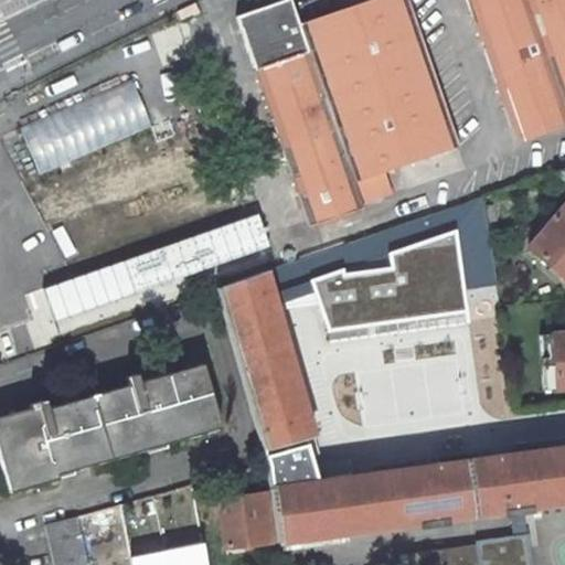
[(379,177),(462,147),(411,0),(369,0),(301,23),(294,0),(286,0),(240,17),(312,227),(366,209),(364,204),(386,196),(379,177)]
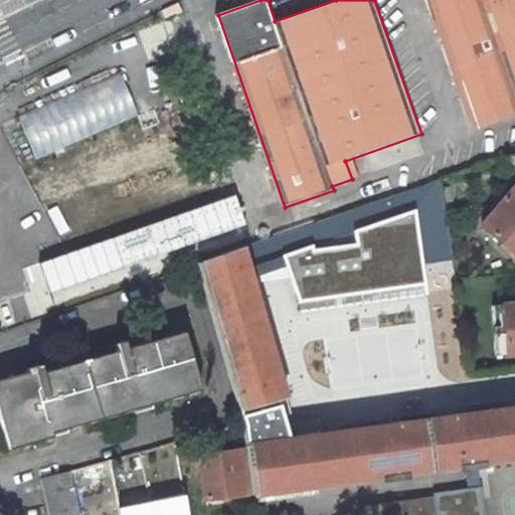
[(514,0),(428,0),(480,130),(514,117),(514,0)]
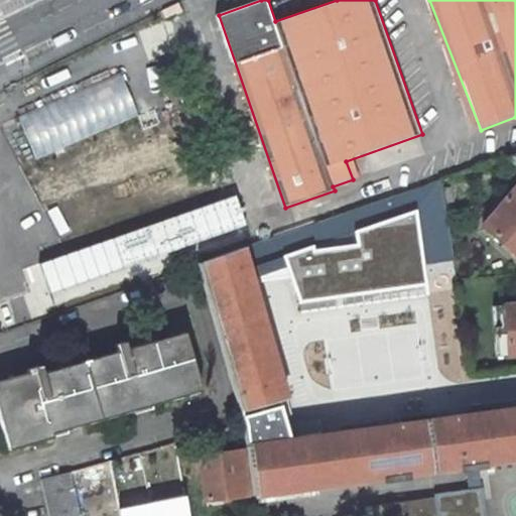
[(162,11),(165,18),(175,13),(176,14),(182,12),(177,3),(162,11)]
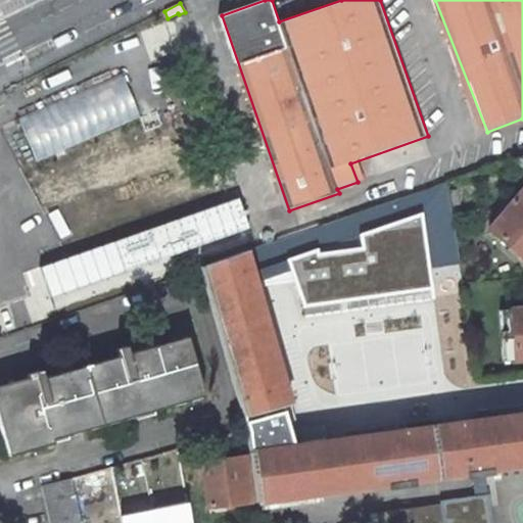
[(37,161),(141,120),(124,76),(19,117),(37,161)]
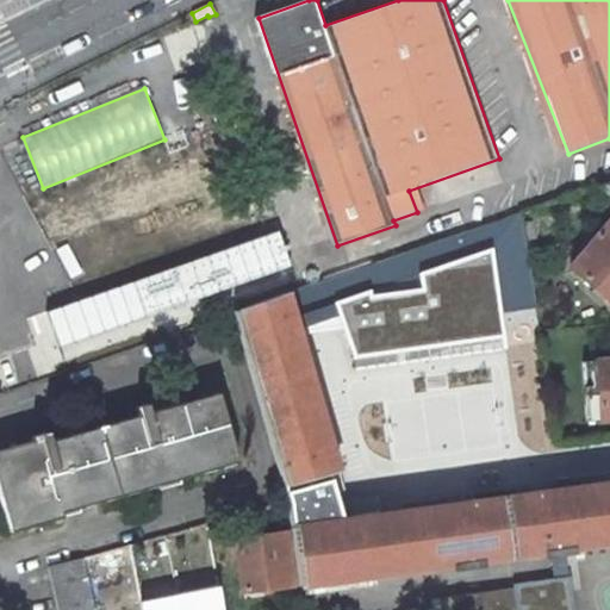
[(609,181),(598,186),(609,195),(609,181)]
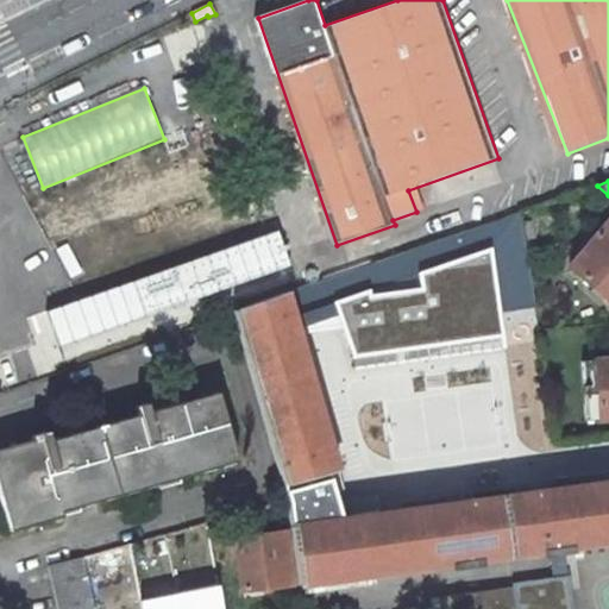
[(534,307),(518,213),(286,293),(293,318),(334,306),(343,330),(352,358),(469,341),(465,318),(497,313),(534,307)]
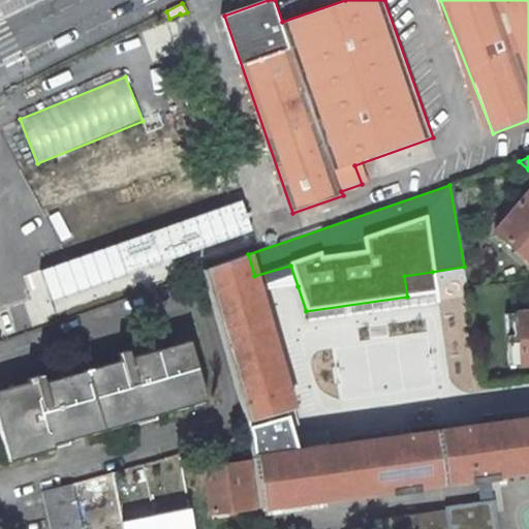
[(528,262),(528,191),(494,232),(528,262)]
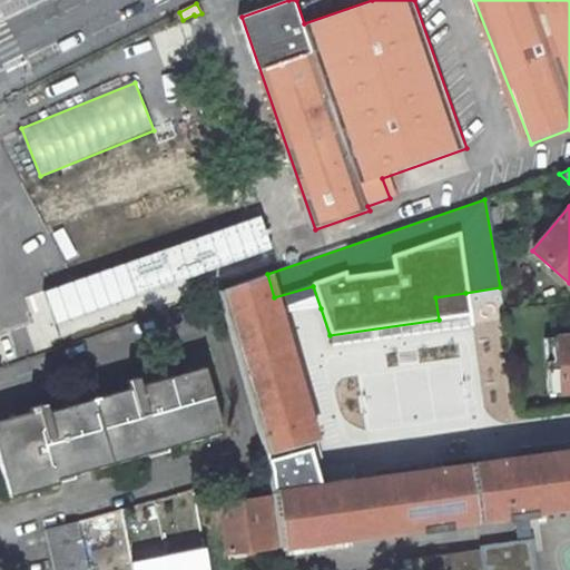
[(261,215),(45,292),(57,325),(273,248),(261,215)]
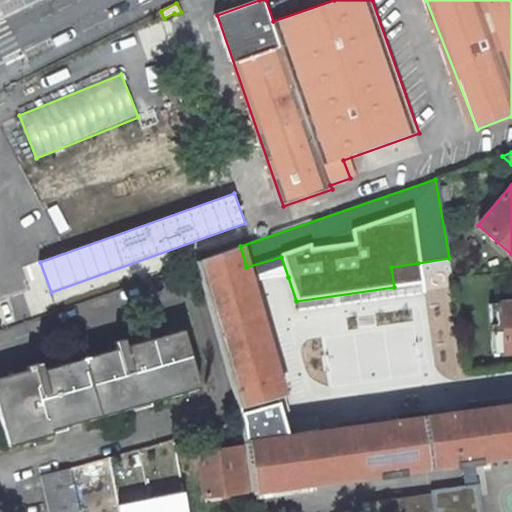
[(240,246),(196,261),(242,419),(245,442),(286,437),(275,396),(283,394),(250,281),(246,267),(240,246)]
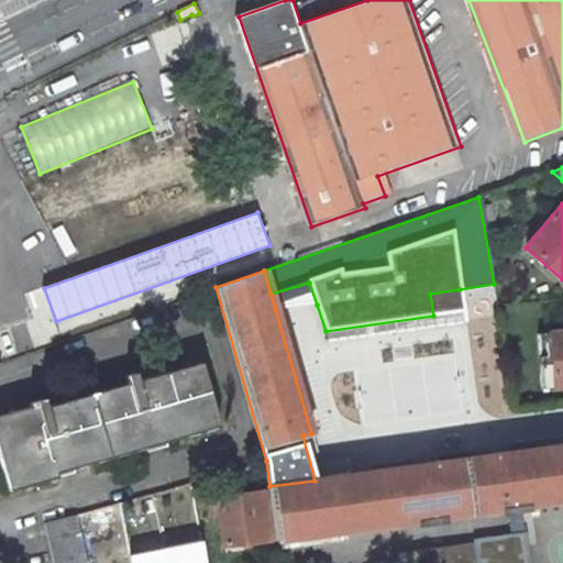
[(317,305),(309,283),(271,294),(275,309),(317,305)]
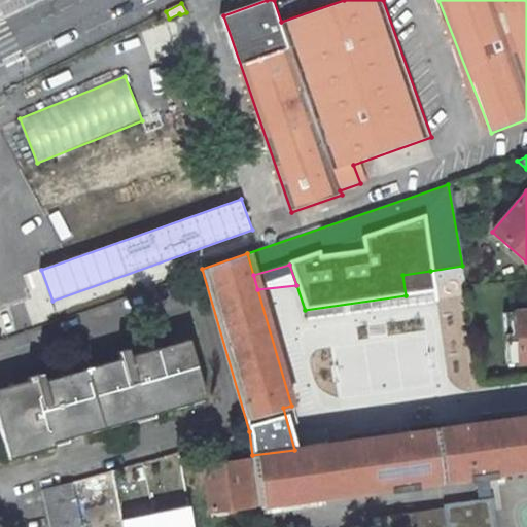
[(433,292),(430,271),(402,275),(406,295),(433,292)]
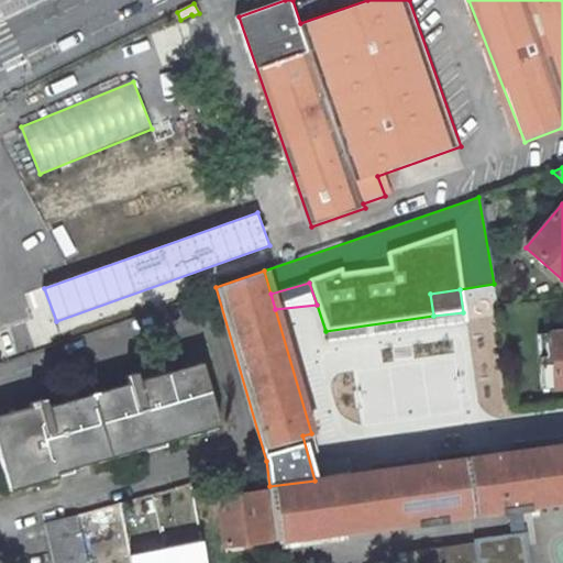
[(562,332),(537,334),(537,344),(551,343),(552,363),(539,364),(540,389),(562,387),(562,332)]
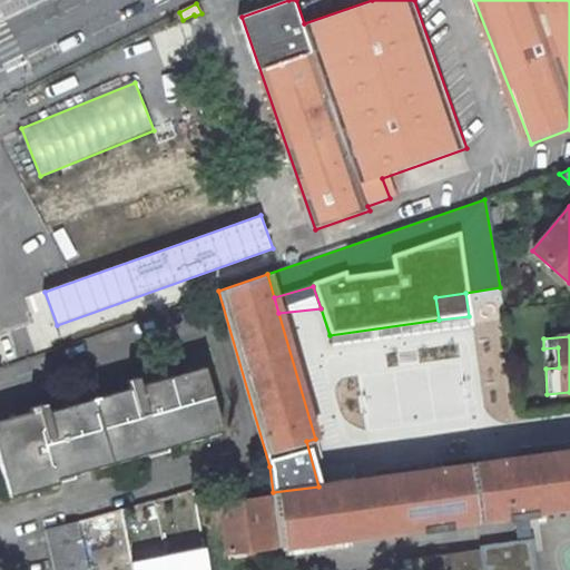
[(558,347),(543,349),(546,369),(559,367),(558,347)]
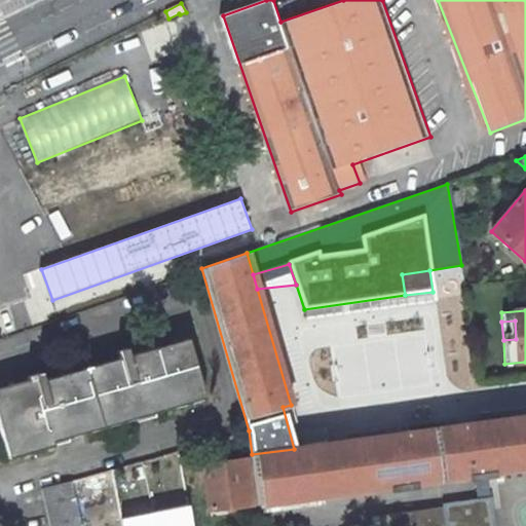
[(52,442),(204,399),(187,339),(128,357),(125,348),(117,350),(119,359),(43,381),(41,373),(28,377),(29,381),(0,388),(0,429),(3,442),(9,440),(13,458),(53,446),(52,442)]
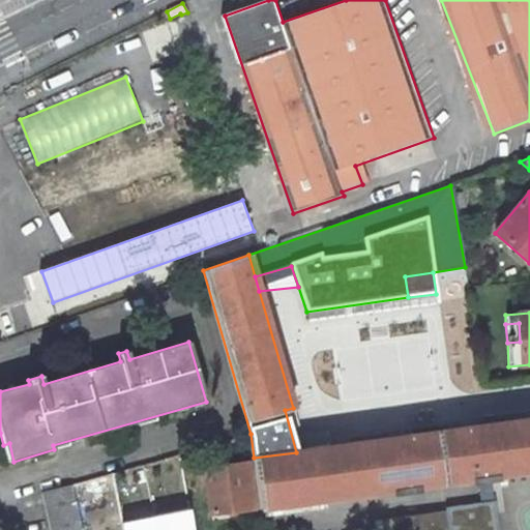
[(302,443),(293,408),(285,410),(296,452),(327,448),(326,440),(302,443)]
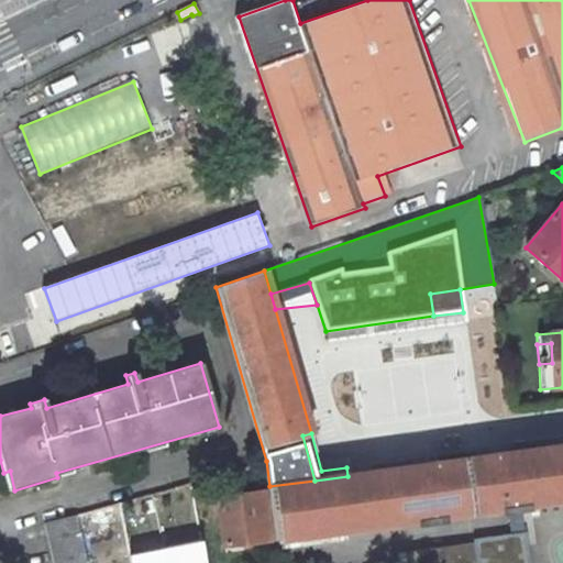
[(562,500),(562,445),(348,476),(315,481),(269,486),(269,492),(275,530),(276,539),(276,541),(416,521),(417,525),(440,521),(440,518),(504,509),(504,512),(508,511),(511,534),(474,540),(477,562),(530,562),(526,531),(525,532),(521,510),(528,509),(527,506),(562,500)]
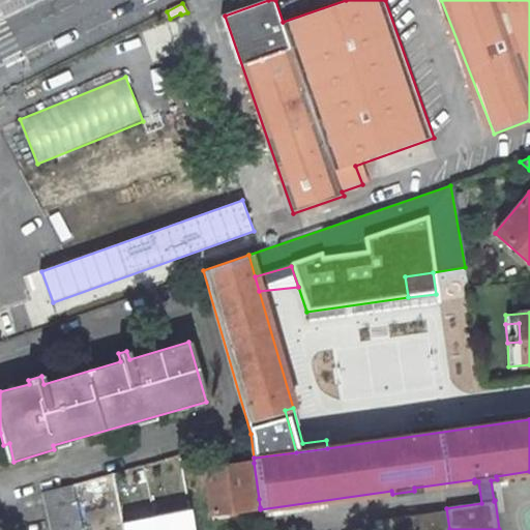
[(9,443),(3,445),(8,463),(13,462),(9,443)]
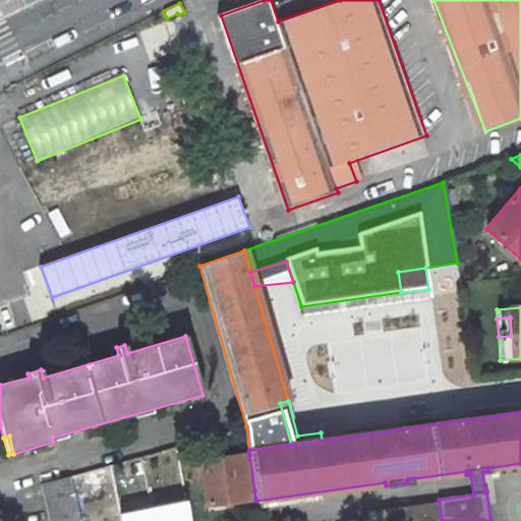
[(173,454),(140,461),(147,488),(179,480),(173,454)]
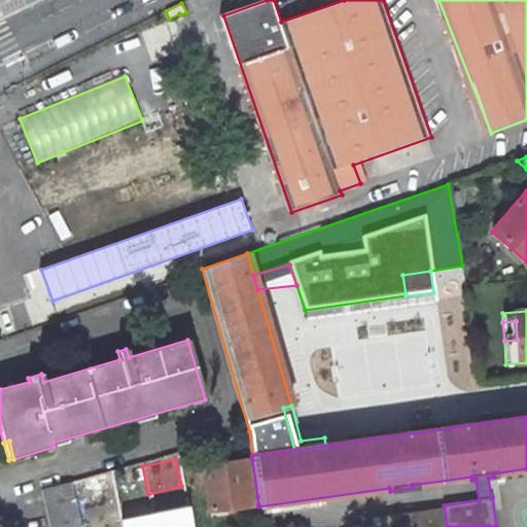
[(240,498),(257,496),(252,460),(204,466),(210,512),(241,507),(240,498)]
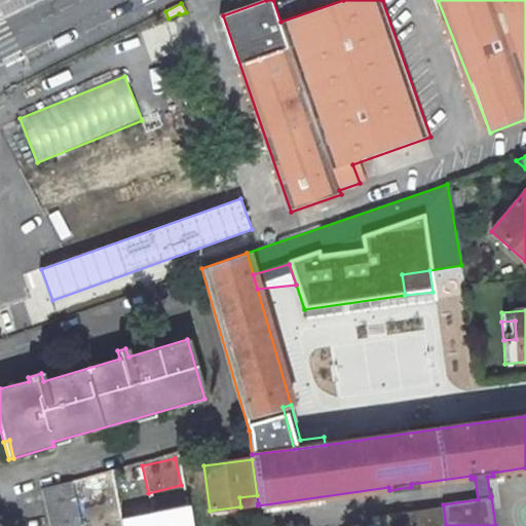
[(129,496),(146,492),(140,465),(123,470),(129,496)]
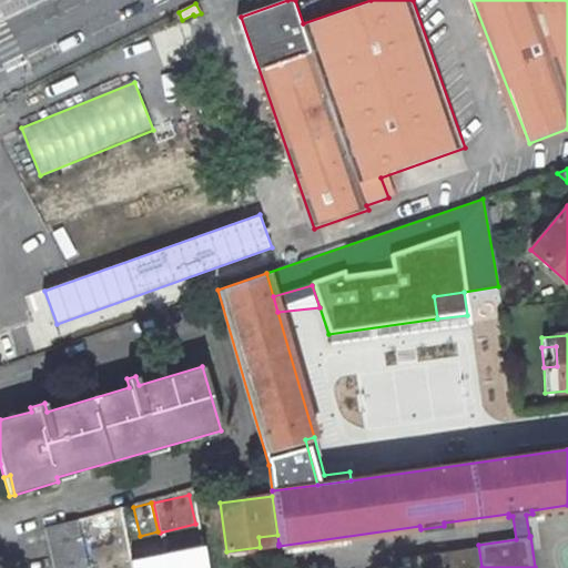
[(122,525),(119,507),(82,517),(88,536),(122,525)]
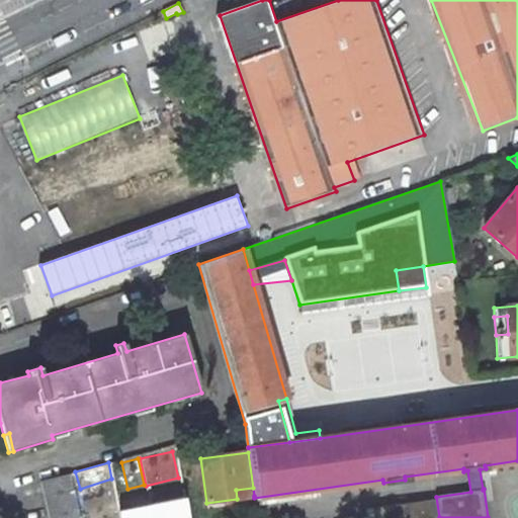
[(123,470),(111,473),(115,491),(127,488),(123,470)]
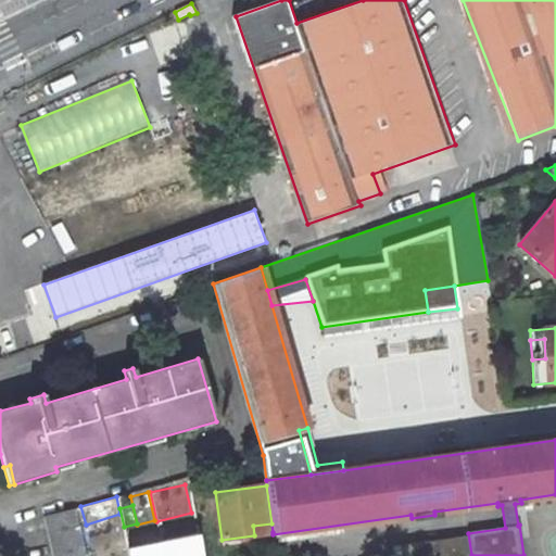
[(81,555),(72,508),(43,516),(52,555),(81,555)]
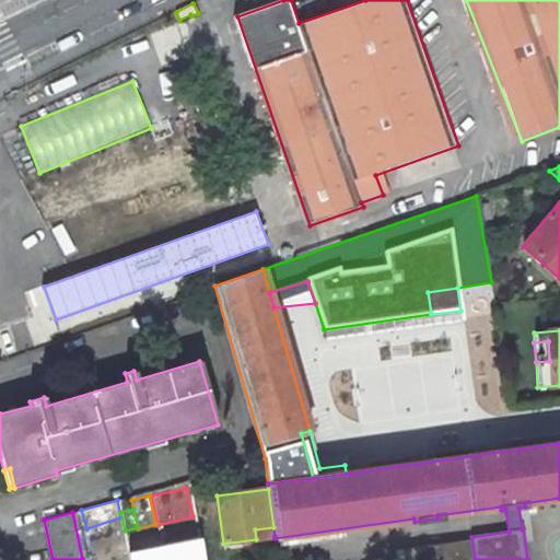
[(273,527),(255,529),(256,539),(275,536),(273,527)]
